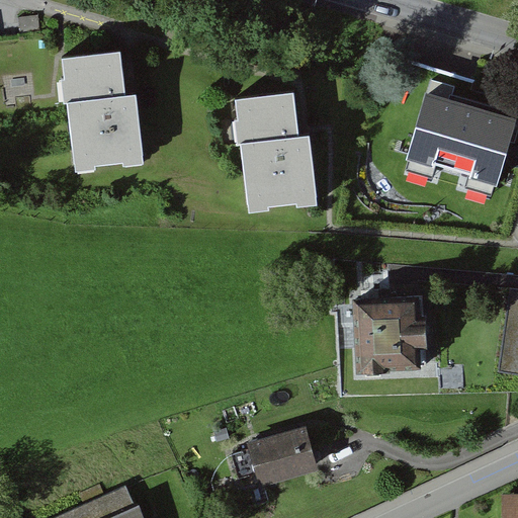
[(74,167),(144,159),(136,94),(125,96),(120,52),(62,59),(74,167)]
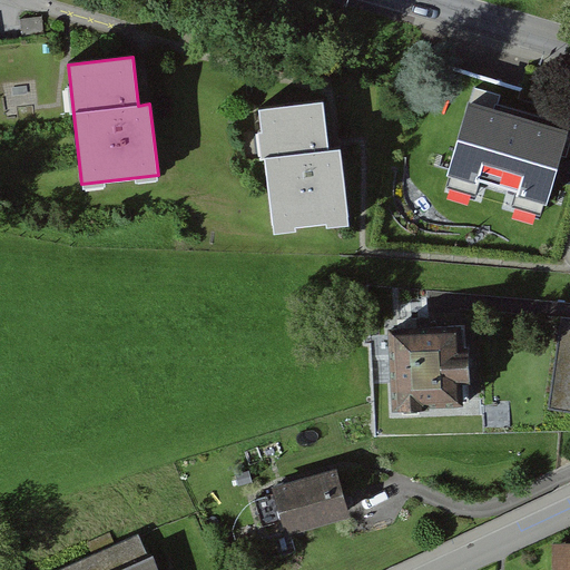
[(272,228),(349,219),(340,148),(330,149),(323,100),(257,108),(272,228)]
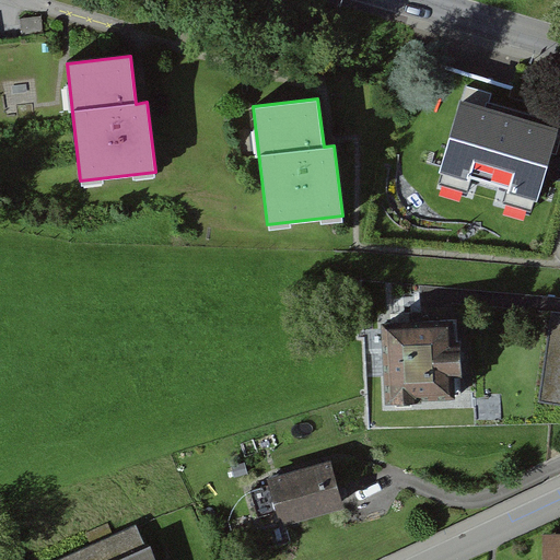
[(553,136),(462,109),(440,184),(532,211),(553,136)]
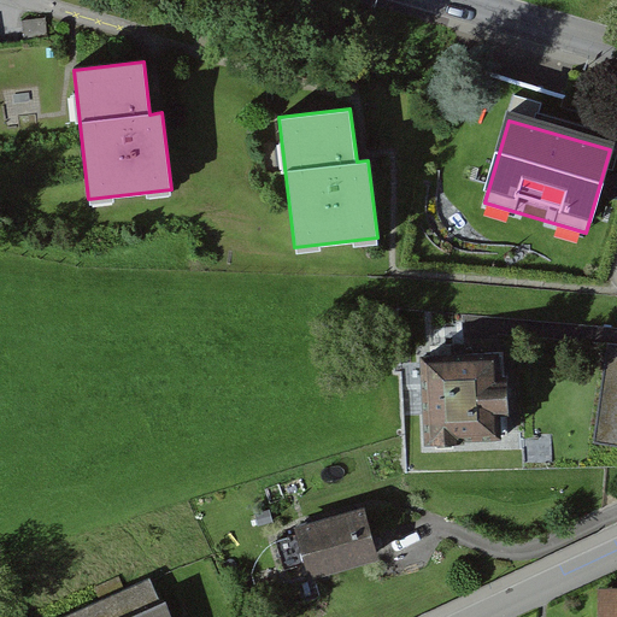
[(616,350),(607,348),(593,445),(616,447),(616,350)]
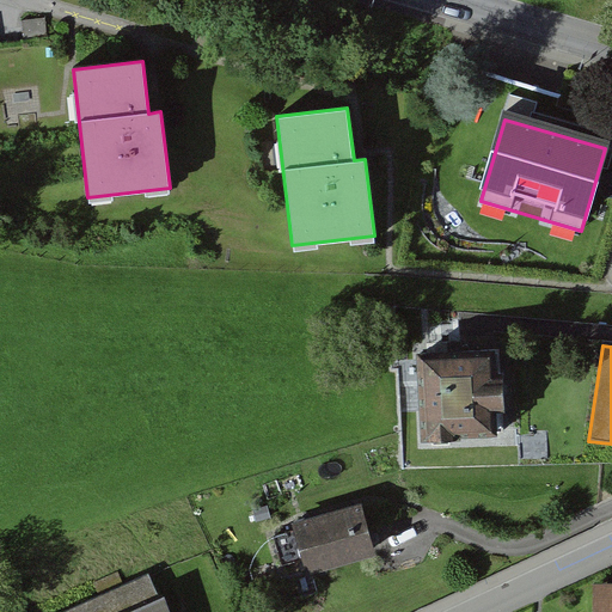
[(458,446),(458,441),(501,439),(500,416),(508,416),(506,377),(497,378),(496,350),(418,355),(423,444),(433,442),(433,447),(458,446)]
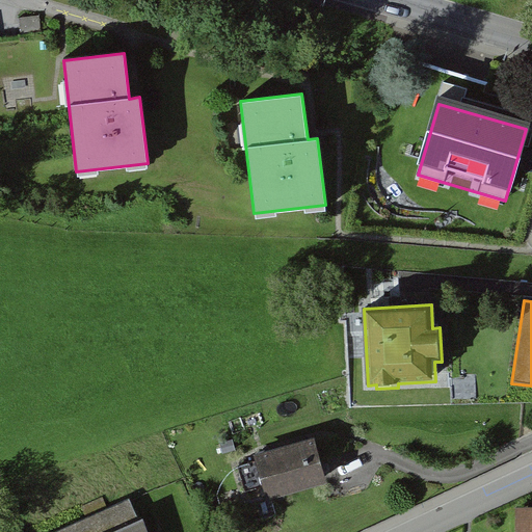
[(316,448),(254,464),(264,501),(326,483),(316,448)]
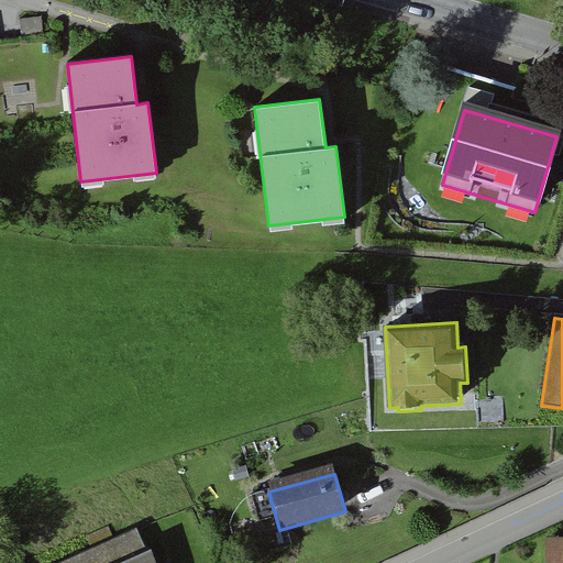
[(153,562),(138,527),(58,562),(153,562)]
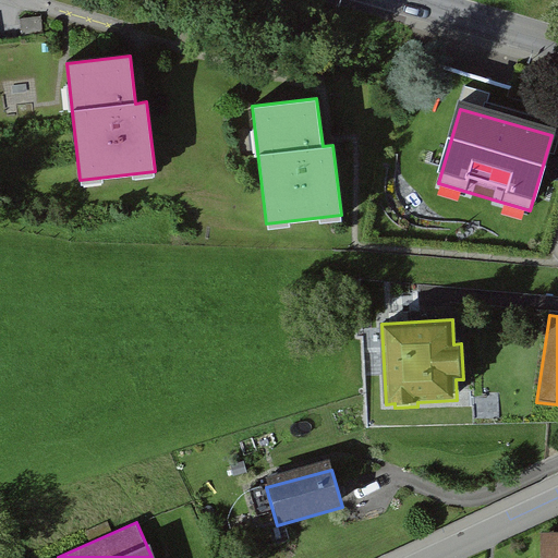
[(557,557),(557,536),(541,537),(541,557),(557,557)]
